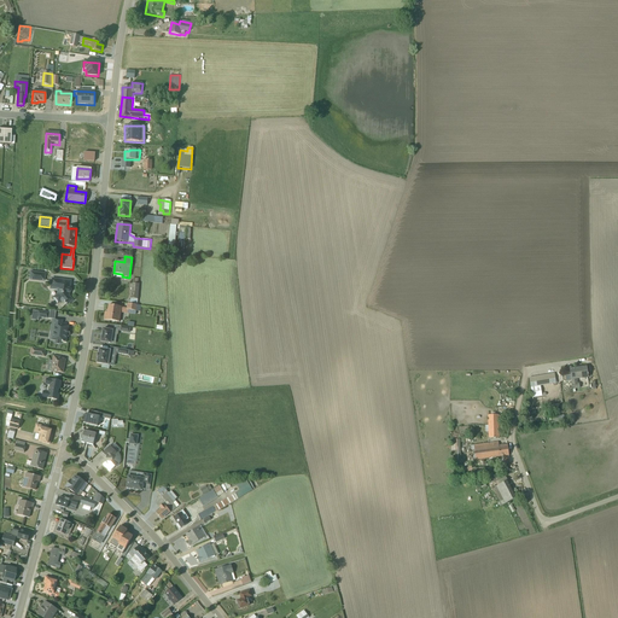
[(71,302),(68,296),(70,281),(52,279),(50,290),(57,292),(57,296),(52,298),(57,305),(60,302),(65,303),(66,305),(71,302)]
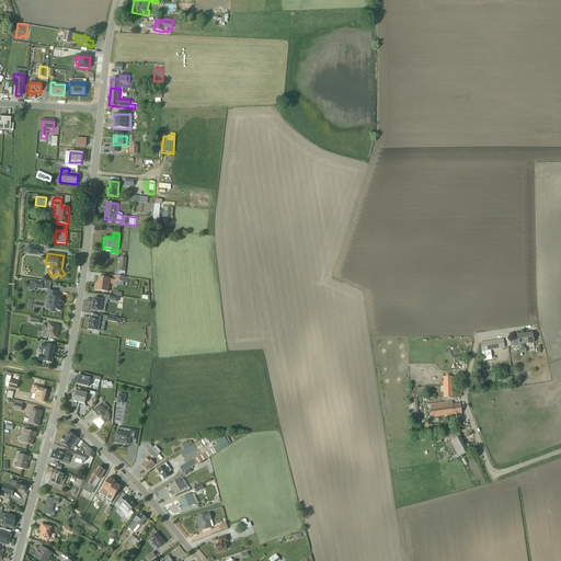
[(116,276),(115,279),(98,277),(98,284),(94,284),(94,290),(96,292),(109,293),(110,285),(110,284),(123,286),(124,283),(127,283),(128,278),(116,276)]
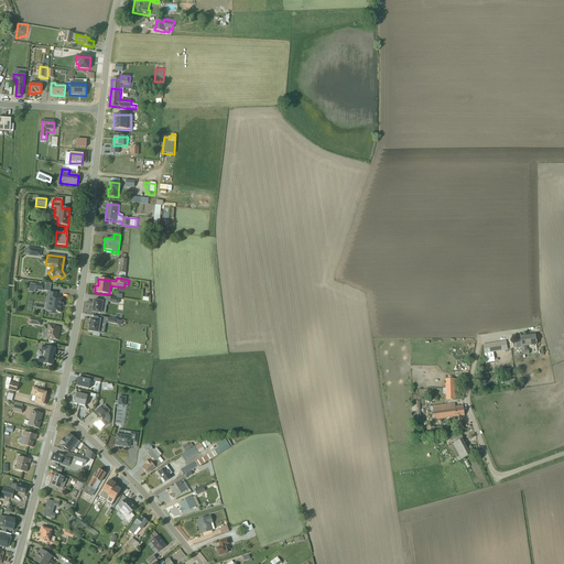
[(63,299),(56,297),(57,293),(50,292),(51,286),(32,283),(31,289),(47,291),(46,299),(49,300),(47,312),(60,314),(63,299)]
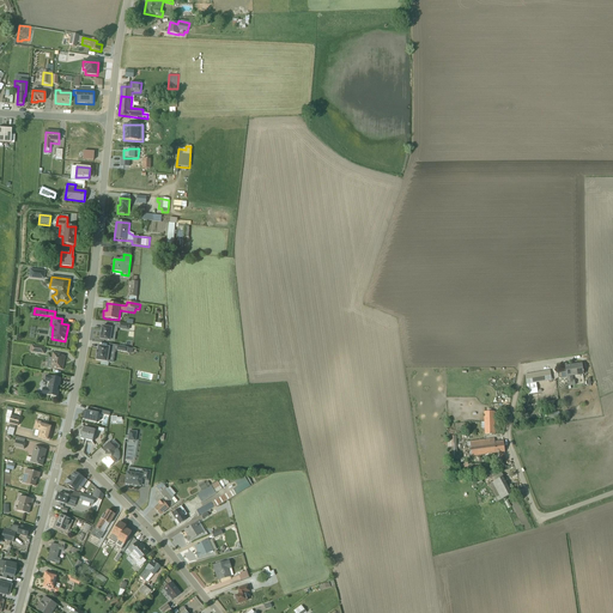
[(113,328),(102,327),(99,339),(115,341),(116,328),(128,331),(128,326),(114,323),(113,328)]
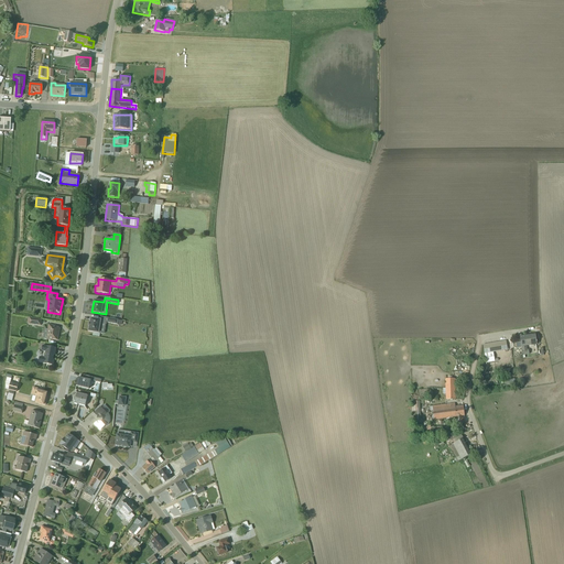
[(99,321),(90,318),(88,331),(104,334),(106,323),(118,325),(119,321),(115,320),(100,316),(99,321)]
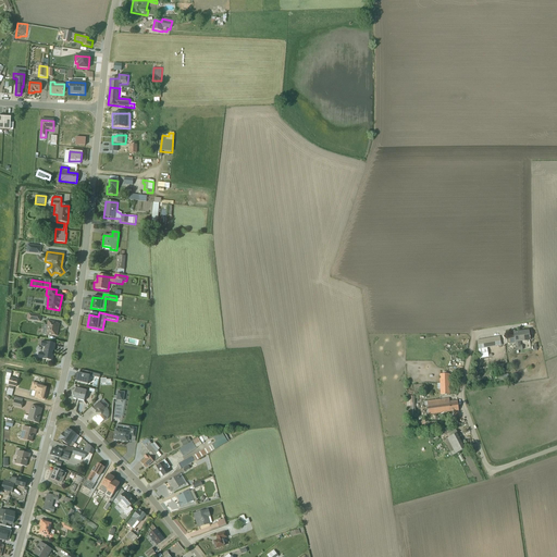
[(59,323),(48,321),(45,335),(57,337),(59,323)]
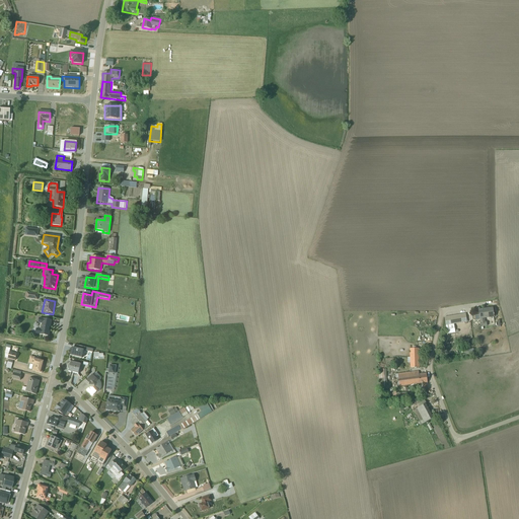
[(484,318),(494,316),(493,308),(478,310),(479,315),(474,315),(475,320),(478,319),(478,318),(479,317),(479,318),(480,318),(480,323),(480,326),(487,325),(486,322),(485,322),(484,318)]
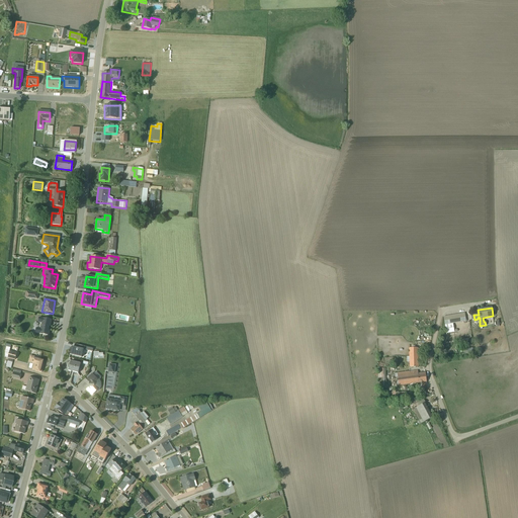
[(465,321),(464,313),(444,317),(446,333),(453,332),(452,323),(465,321)]
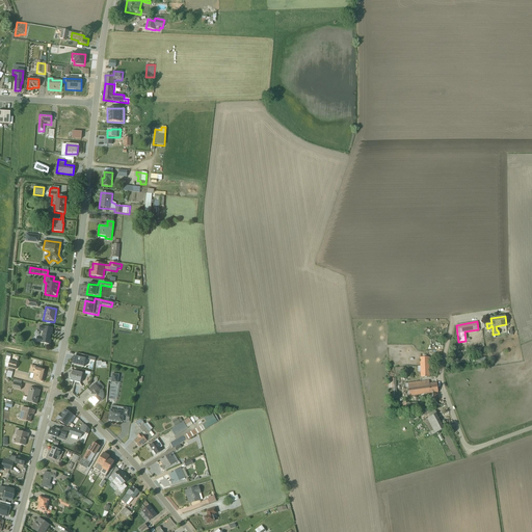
[(42,331),(40,338),(37,337),(36,343),(50,346),(53,328),(41,326),(40,331),(42,331)]
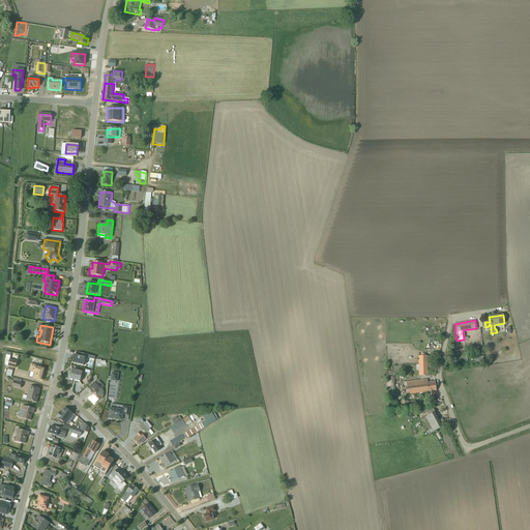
[(17,361),(9,359),(11,354),(6,352),(5,355),(6,355),(5,359),(5,366),(15,369),(17,361)]
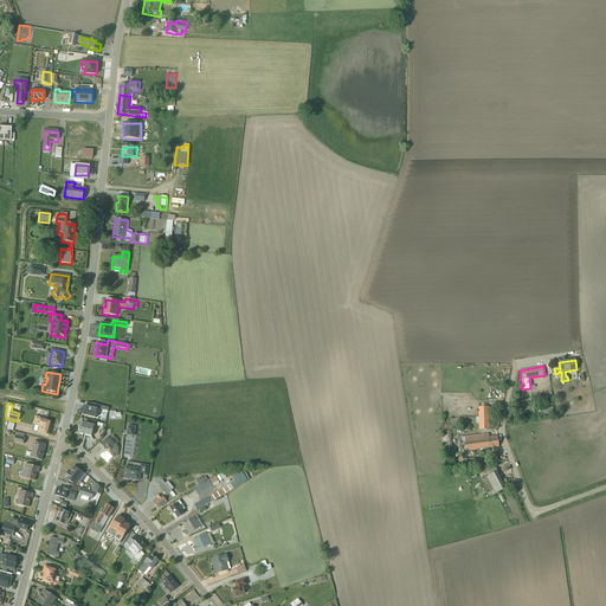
[(83,407),(82,416),(95,419),(97,410),(84,406),(83,407)]
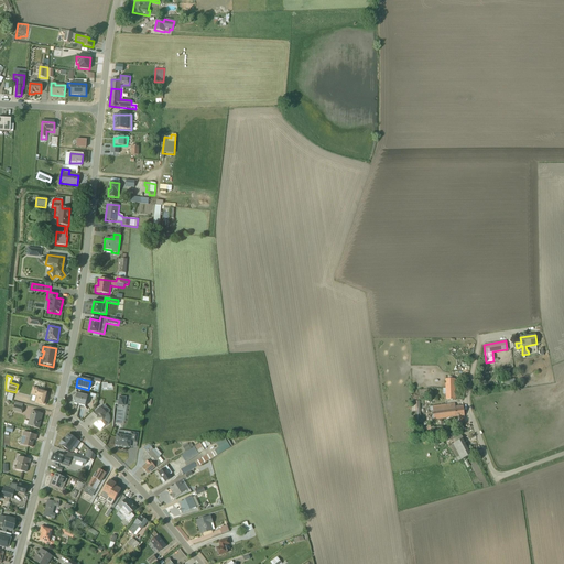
[(455,379),(445,379),(446,400),(455,400),(455,388),(457,388),(457,380),(455,380),(455,379)]
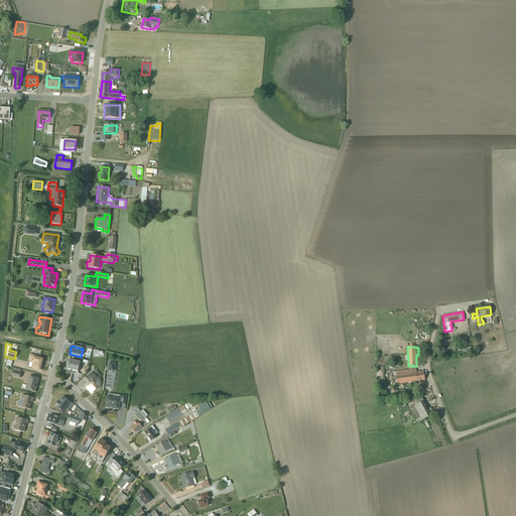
[(28,362),(27,365),(28,368),(41,371),(43,363),(41,363),(42,360),(39,359),(40,358),(30,355),(28,362)]
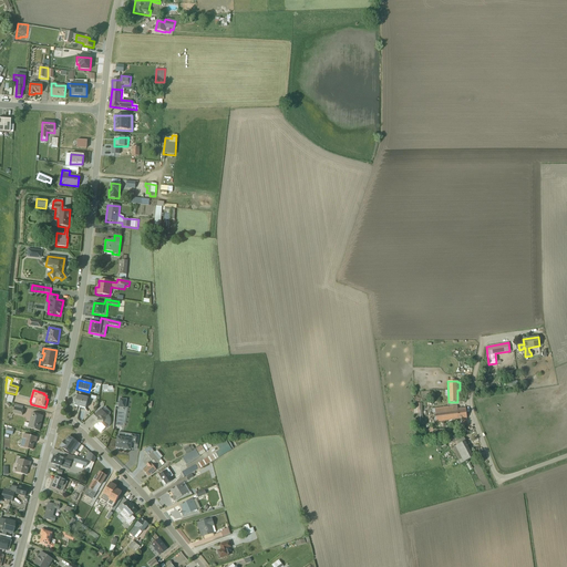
[(74,392),(78,395),(74,406),(85,409),(88,399),(81,397),(82,395),(79,390),(74,392)]
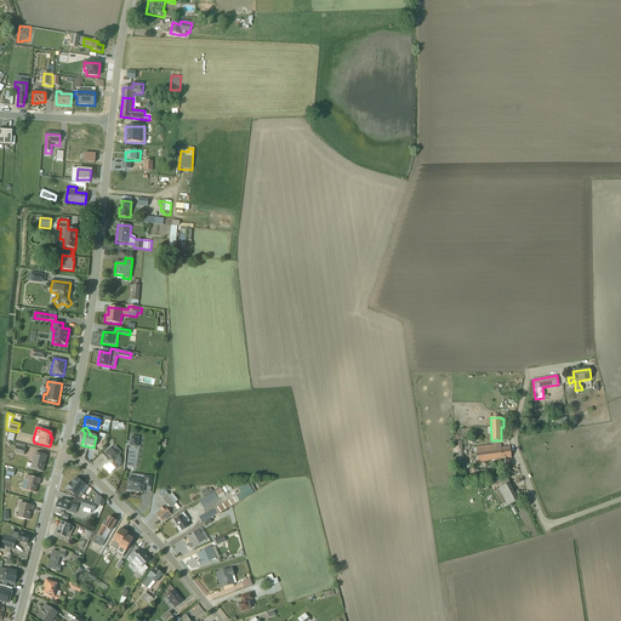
[(127,442),(126,445),(130,445),(129,446),(137,448),(138,438),(131,437),(130,442),(127,442)]
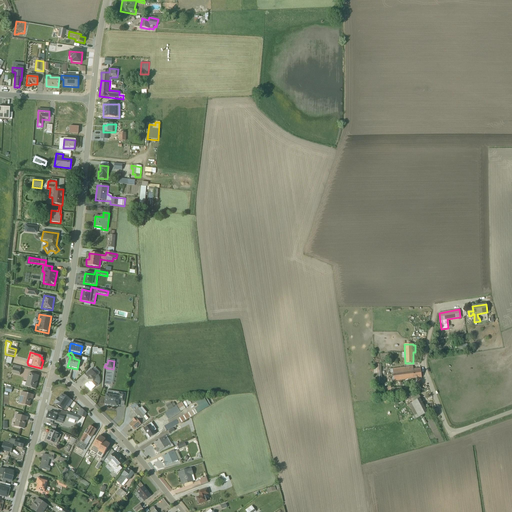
[(14,365),(11,373),(20,376),(21,371),(19,370),(20,367),(14,365)]
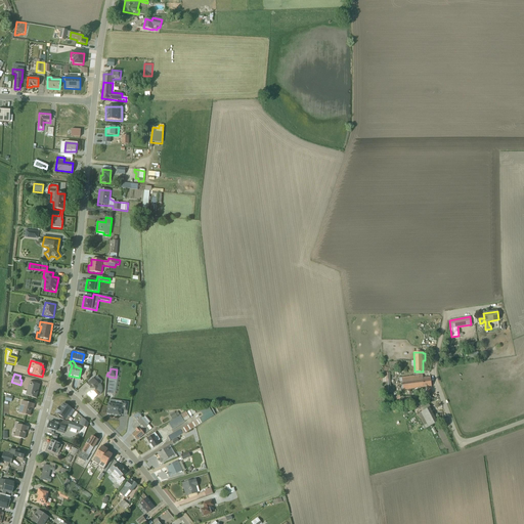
[(390,374),(383,374),(384,391),(391,391),(390,374)]
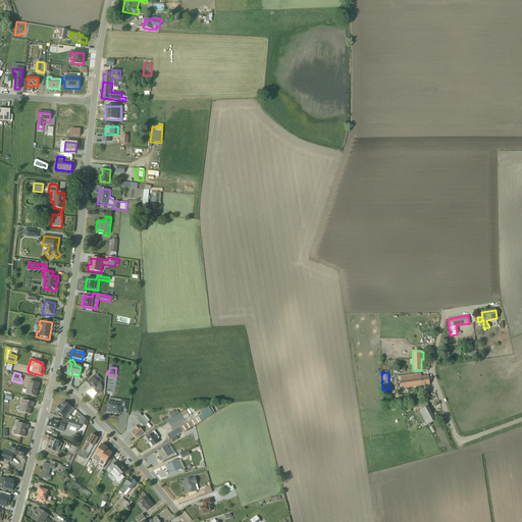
[(402,388),(424,385),(429,384),(428,376),(421,376),(421,373),(416,374),(401,376),(402,388)]
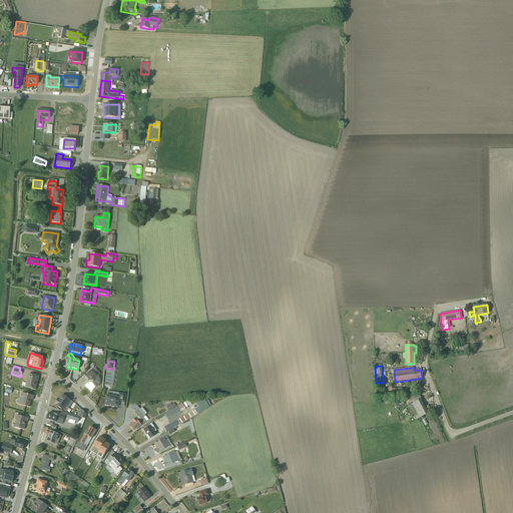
[(85,377),(88,380),(88,383),(85,386),(91,392),(96,387),(96,388),(98,386),(99,383),(99,379),(98,377),(100,375),(99,374),(95,369),(92,372),(91,371),(85,377)]
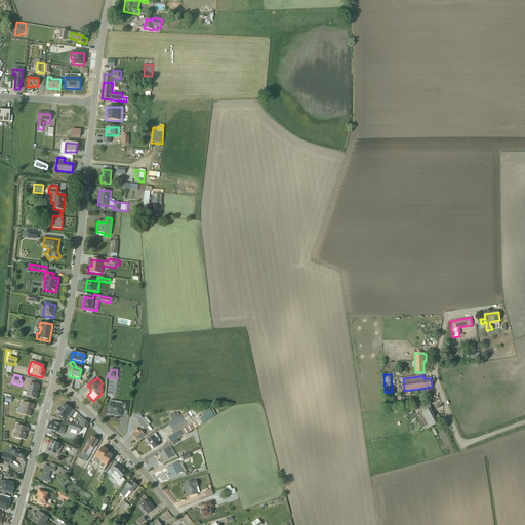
[(36,400),(39,386),(30,382),(26,397),(36,400)]
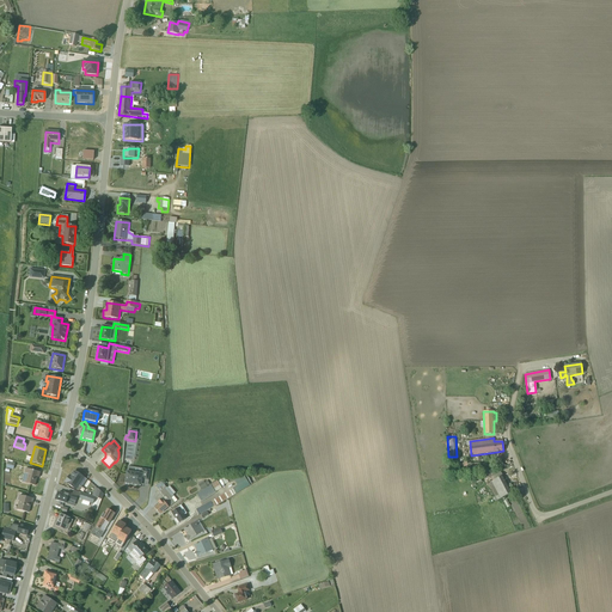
[(128,467),(124,484),(140,487),(141,487),(147,487),(148,482),(151,471),(128,467)]
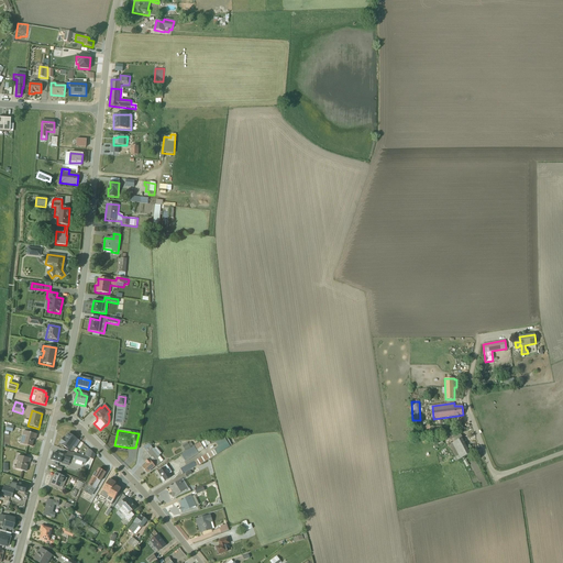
[(35,434),(23,431),(20,444),(32,448),(35,434)]
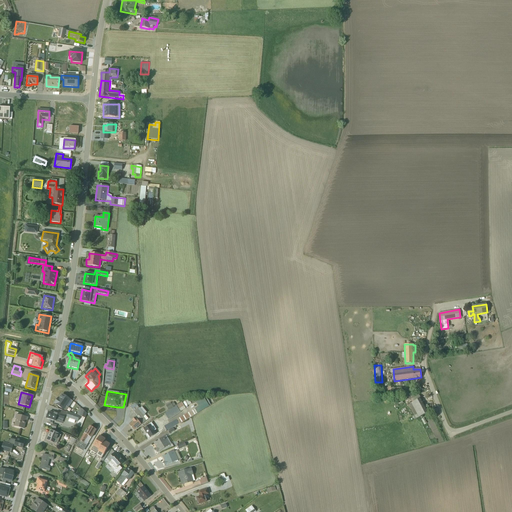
[(413,416),(414,419),(418,417),(428,412),(420,398),(417,393),(411,396),(414,401),(408,404),(414,416),(413,416)]
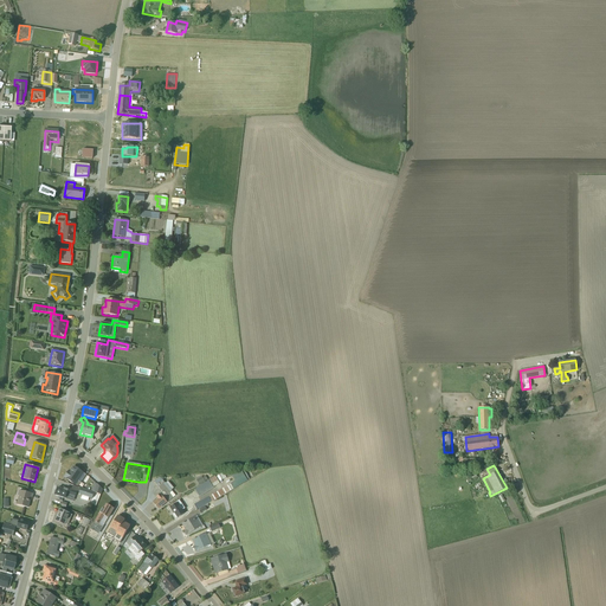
[(77,487),(85,476),(73,466),(69,475),(66,474),(64,478),(77,487)]
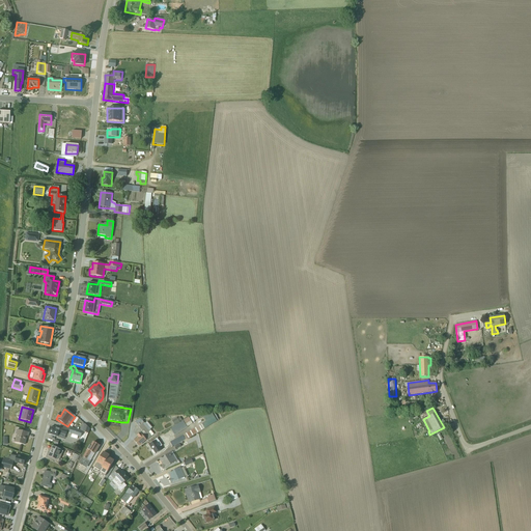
[(173,447),(218,421),(216,418),(217,418),(214,413),(212,414),(212,413),(203,418),(205,422),(170,443),(173,447)]
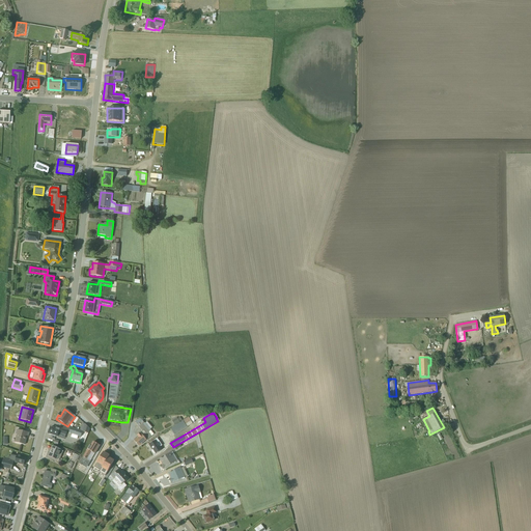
[(179,422),(183,421),(179,417),(177,419),(176,418),(171,422),(174,426),(179,423),(179,422)]
